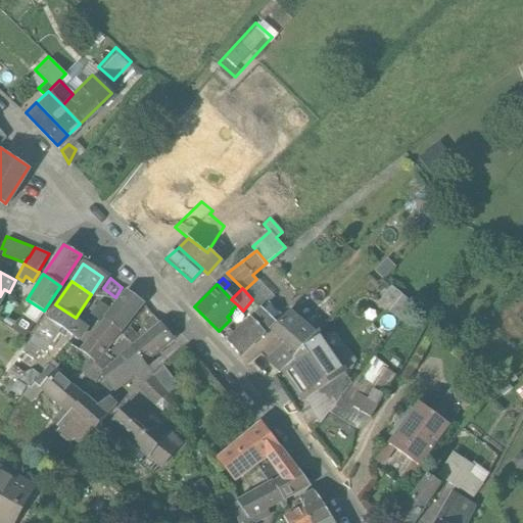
[(127,290),(104,318),(120,330),(141,299),(127,290)]
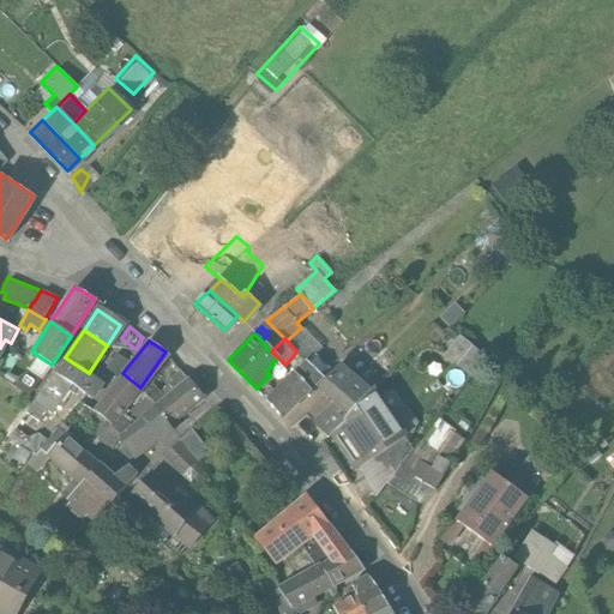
[(116,353),(107,367),(116,373),(126,360),(116,353)]
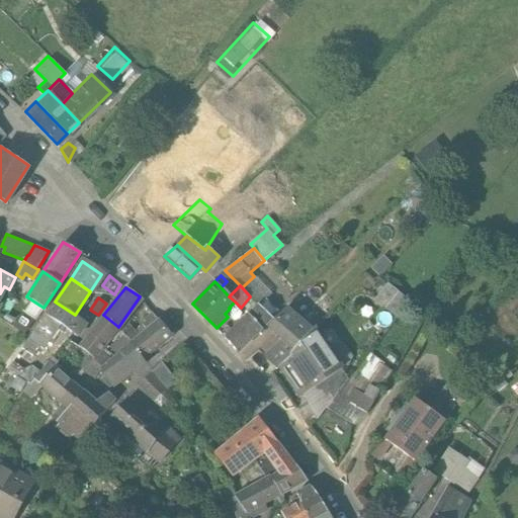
[(265,298),(227,339),(240,353),(271,318),(270,317),(276,310),(265,298)]
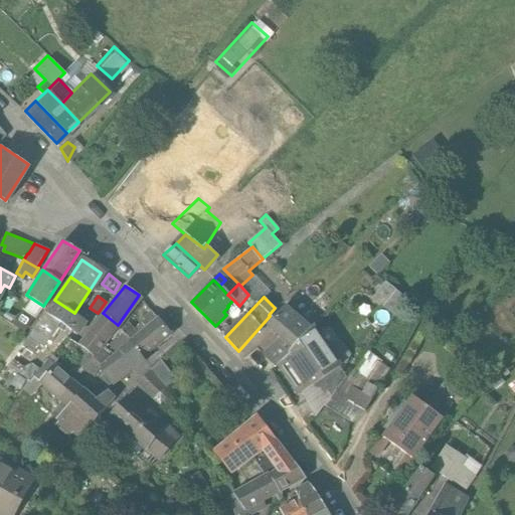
[(74,313),(54,300),(22,345),(32,353),(39,343),(42,346),(56,326),(60,329),(64,324),(76,333),(84,320),(74,313)]
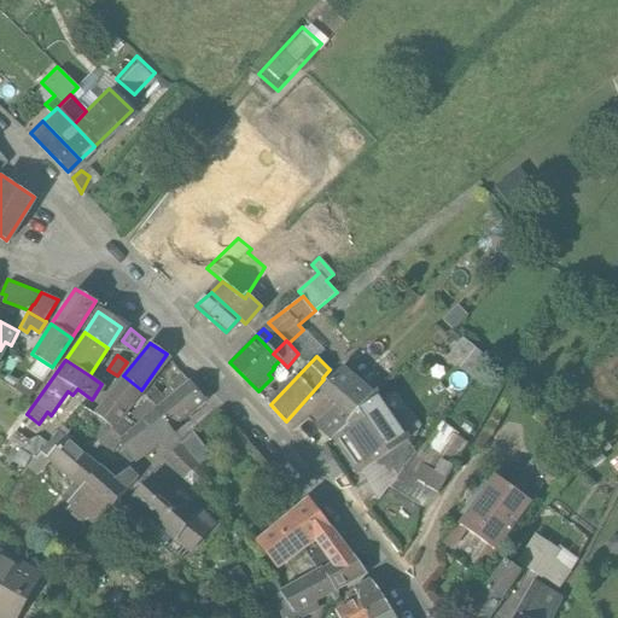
[(357,384),(340,369),(321,390),(338,406),(351,418),(375,394),(384,384),(378,378),(373,383),(365,375),(357,384)]
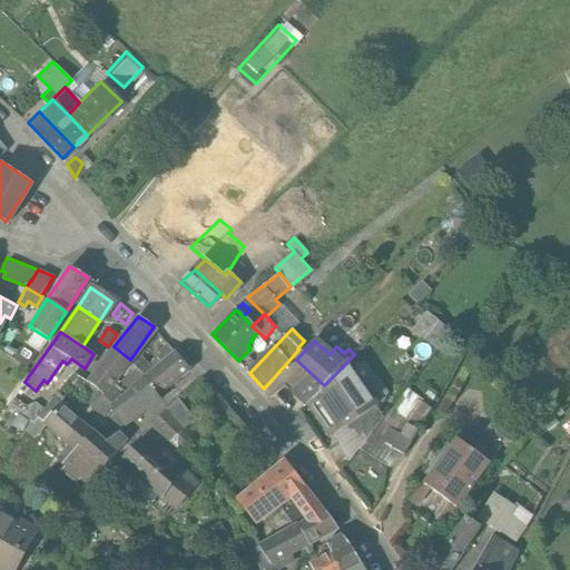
[(167,343),(158,351),(160,353),(156,356),(161,362),(175,352),(167,343)]
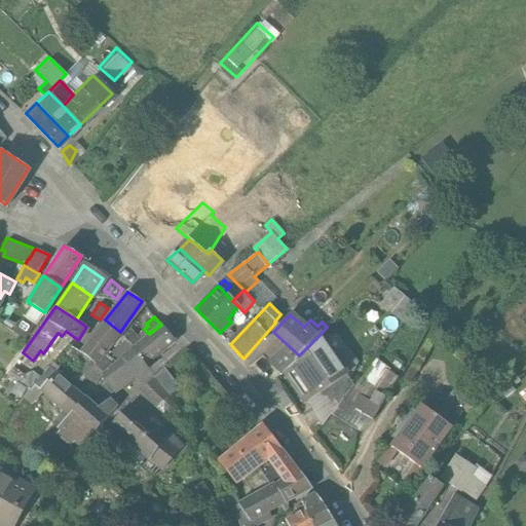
[(105,320),(81,351),(95,362),(96,363),(96,364),(101,357),(107,350),(120,332),(105,320)]
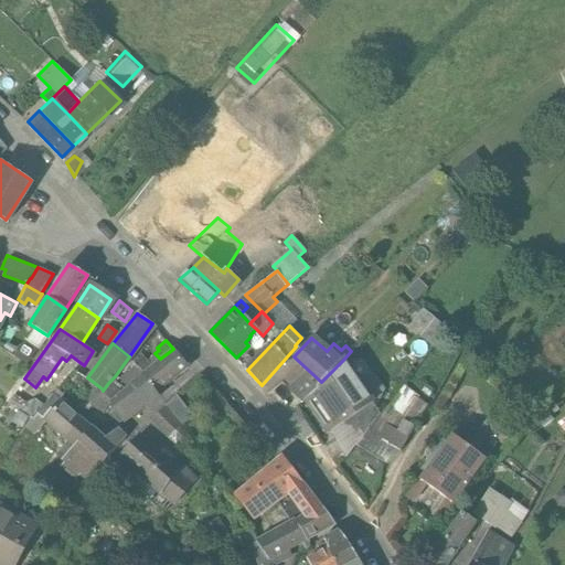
[(144,373),(141,374),(153,390),(185,365),(173,349),(160,359),(151,366),(144,373)]
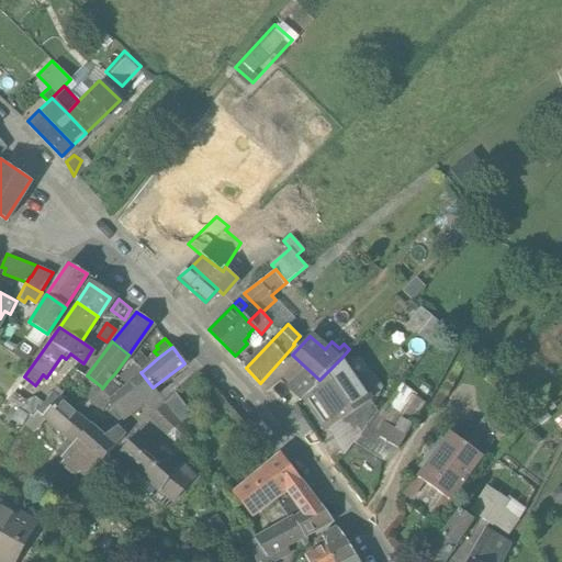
[(150,364),(137,351),(131,359),(134,361),(143,371),(150,364)]
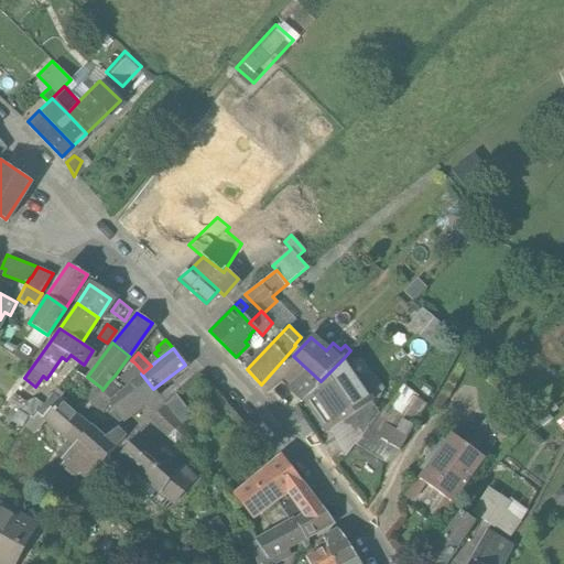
[(321,381),(316,386),(316,387),(303,400),(301,402),(302,403),(304,401),(306,400),(328,432),(350,418),(372,402),(343,359),(321,381)]
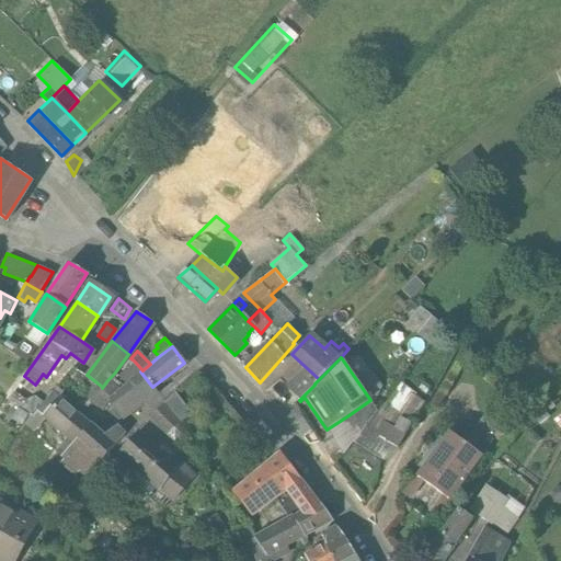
[(134,361),(119,377),(126,384),(129,381),(128,380),(140,371),(142,370),(134,361)]
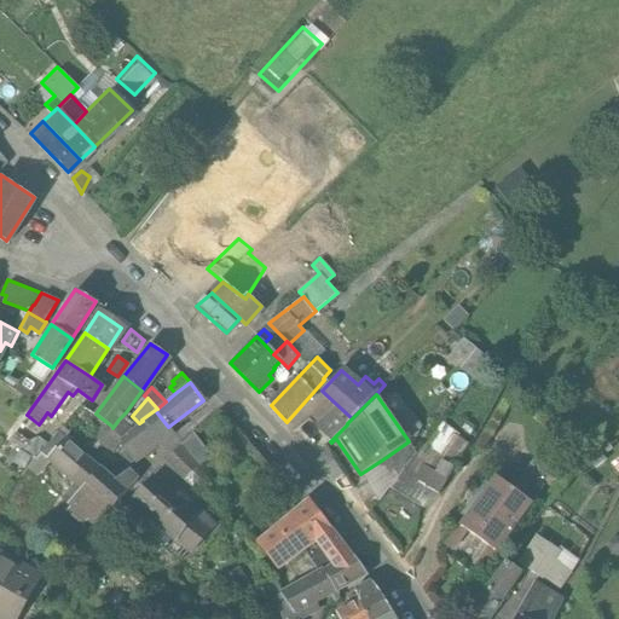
[(339,406),(318,426),(330,441),(333,439),(347,424),(347,423),(352,418),(339,406)]
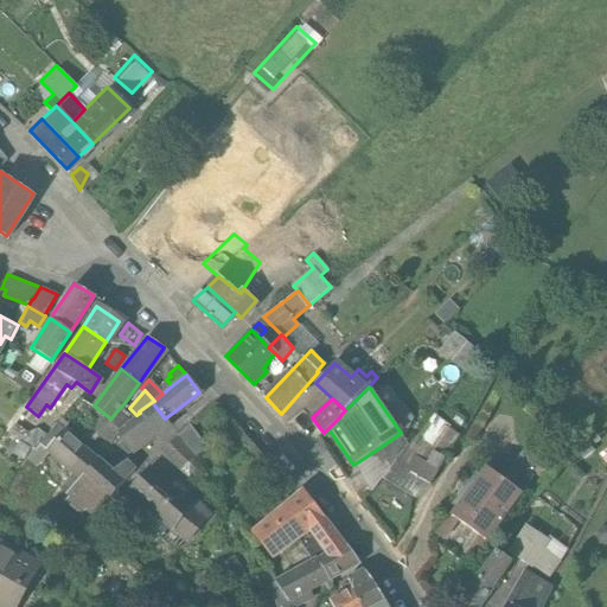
[(94,406),(88,402),(83,409),(94,416),(89,423),(100,433),(109,417),(94,406)]
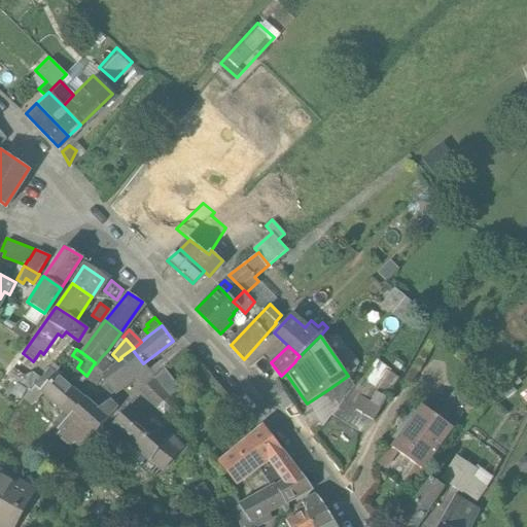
[(132,349),(120,357),(121,358),(118,360),(111,366),(102,375),(114,392),(147,369),(143,363),(132,349)]
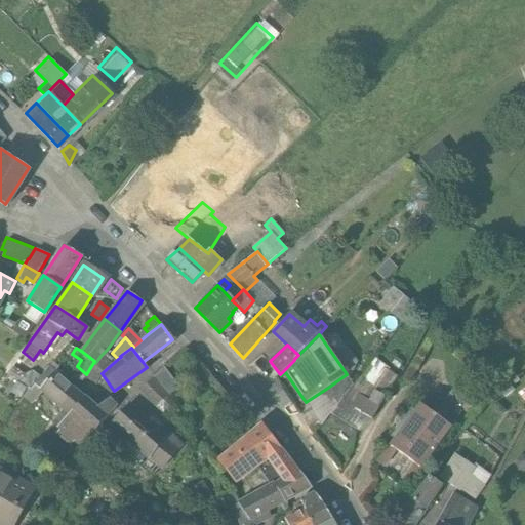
[(270,361),(264,355),(249,366),(266,388),(273,381),(272,380),(280,374),(270,361)]
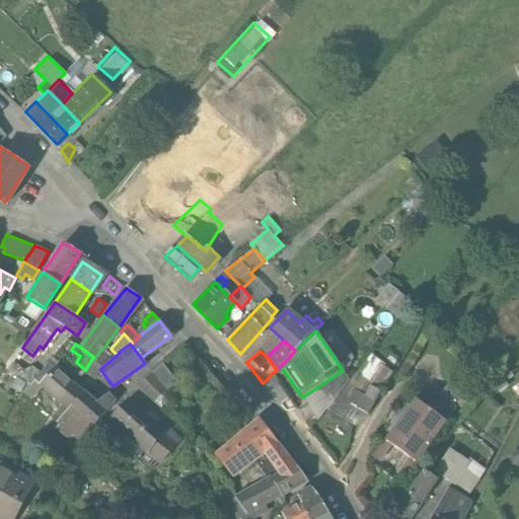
[(109,361),(99,352),(94,359),(94,358),(93,359),(100,369),(109,361)]
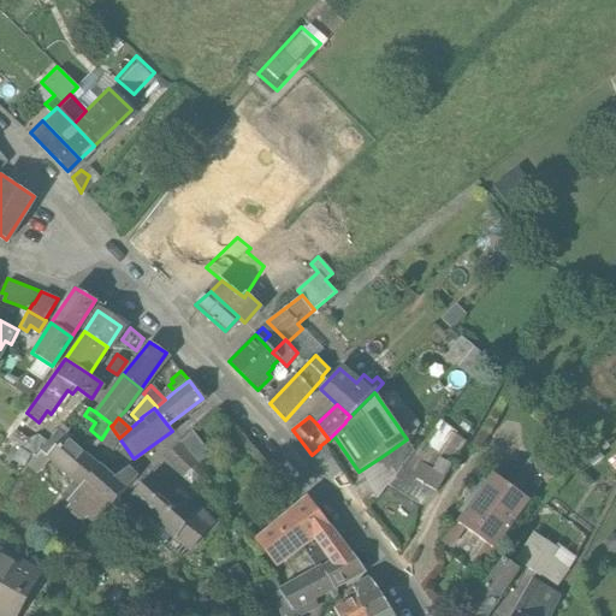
[(101,439),(99,442),(111,449),(119,438),(111,426),(112,425),(111,424),(101,439)]
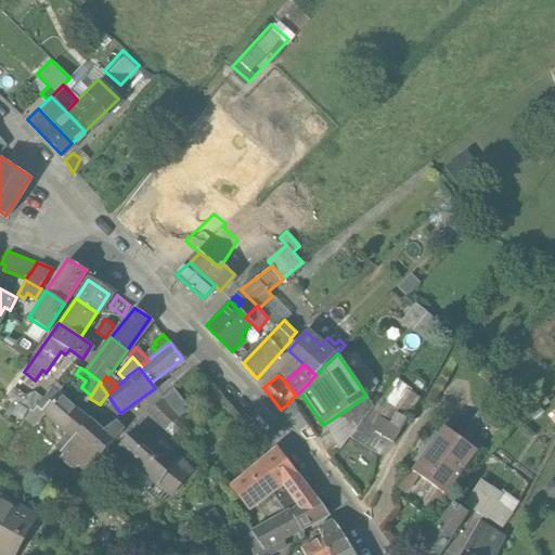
[(172,389),(162,399),(170,410),(178,418),(190,408),(172,389)]
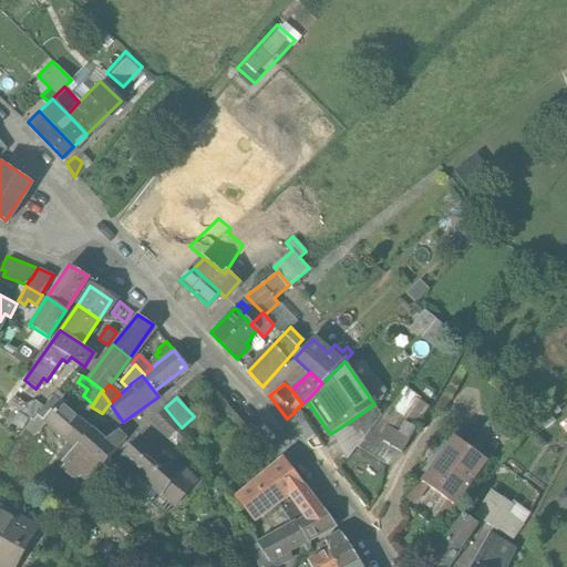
[(48,402),(38,414),(42,419),(44,421),(55,409),(48,402)]
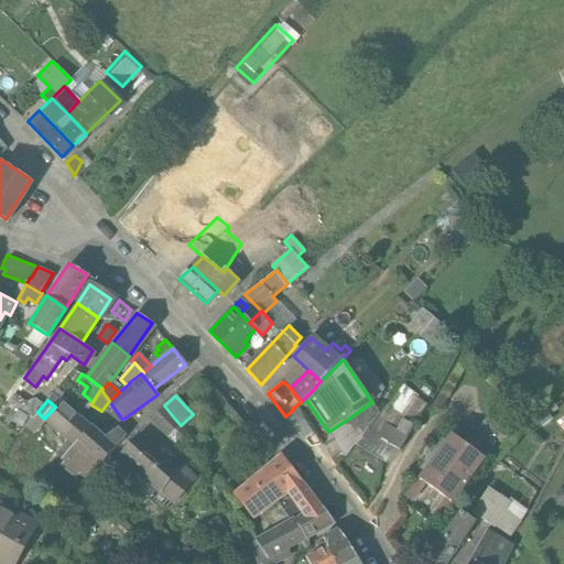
[(82,419),(61,401),(55,407),(44,419),(65,437),(82,419)]
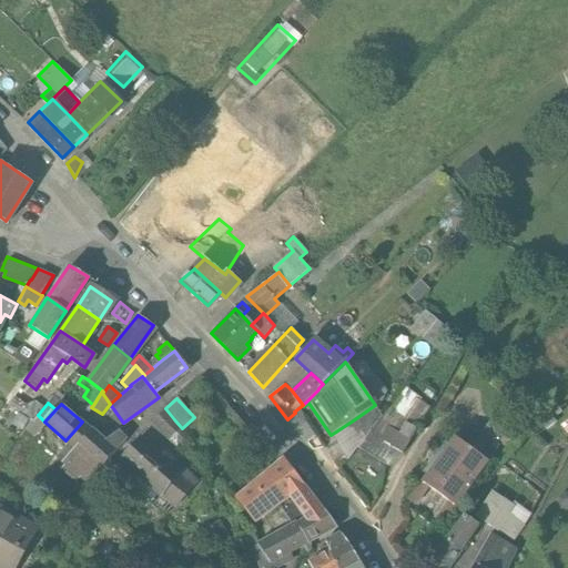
[(303,405),(294,412),(295,413),(300,417),(310,408),(306,404),(304,406),(303,405)]
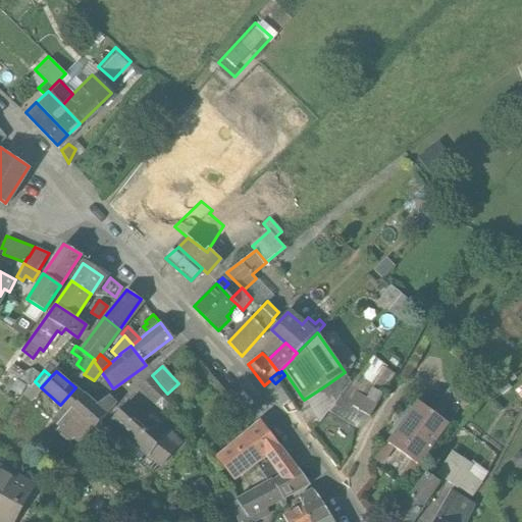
[(345,372),(324,386),(334,402),(351,381),(345,372)]
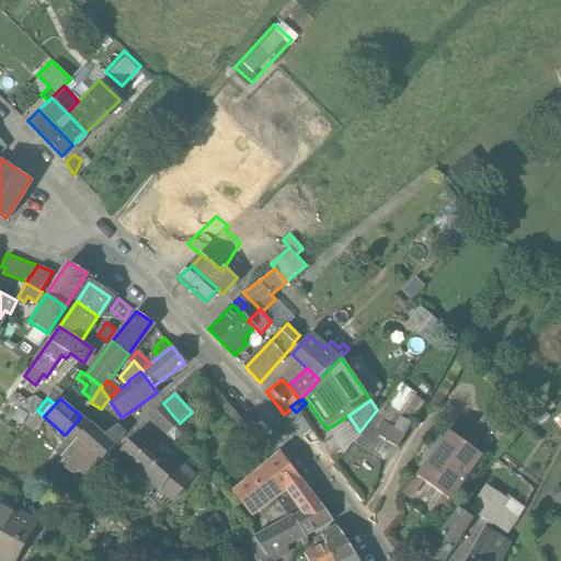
[(163,403),(149,415),(159,426),(172,414),(163,403)]
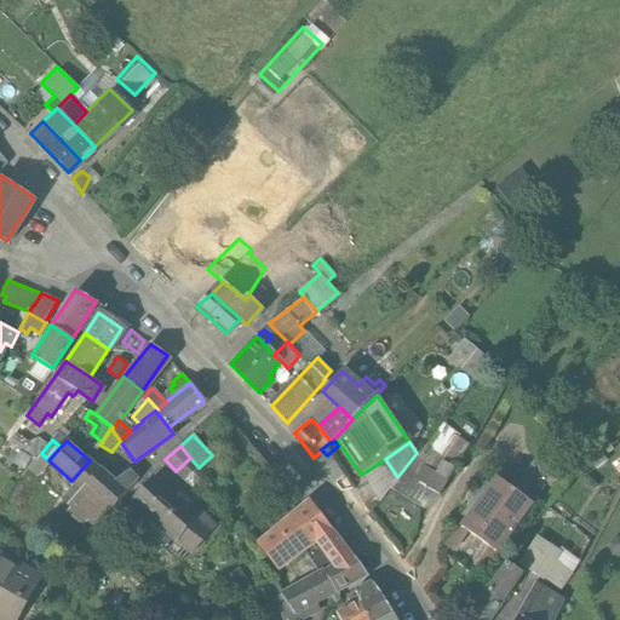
[(602,447),(591,455),(598,465),(609,457),(602,447)]
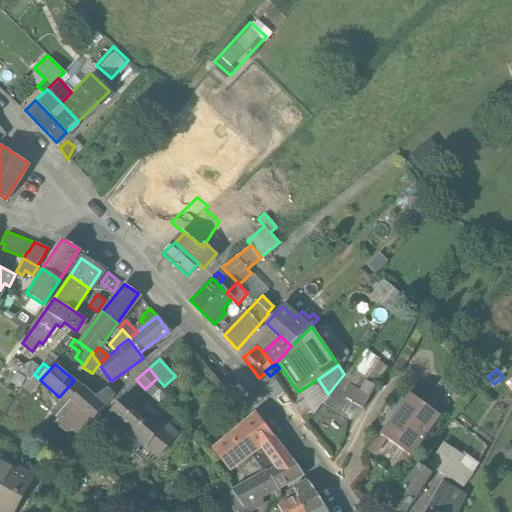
[(28,380),(18,374),(12,382),(21,389),(28,380)]
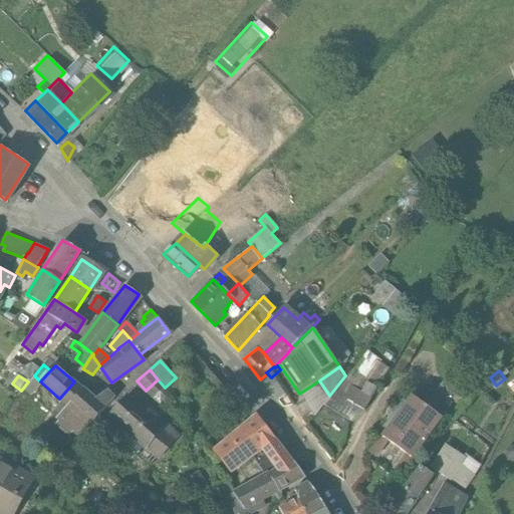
[(34,375),(29,381),(25,387),(29,391),(38,379),(34,375)]
